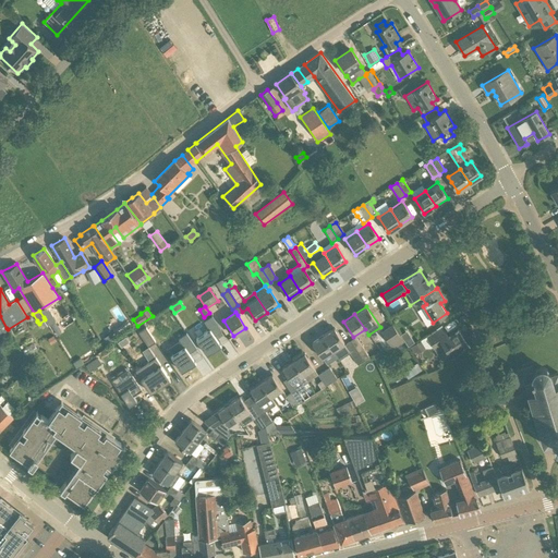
[(208,356),(222,348),(217,338),(223,334),(214,318),(206,324),(211,332),(197,341),(208,356)]
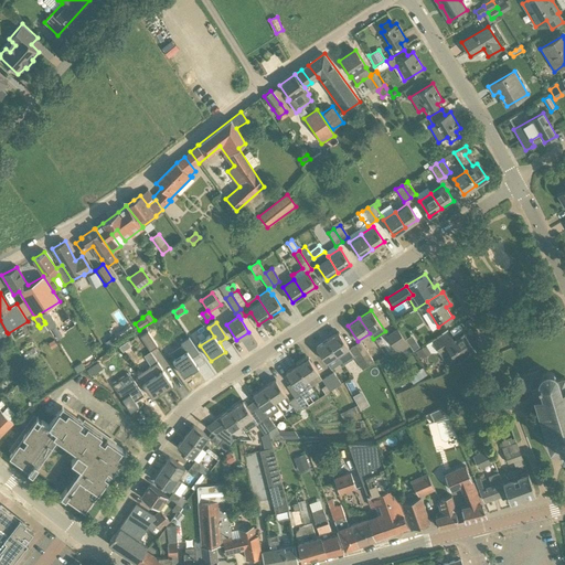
[(56,323),(49,329),(54,339),(63,333),(56,323)]
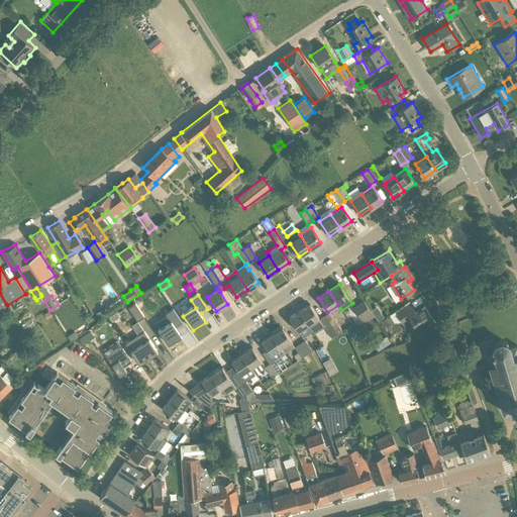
[(362,317),(365,322),(374,317),(364,301),(354,307),(362,318),(362,317)]
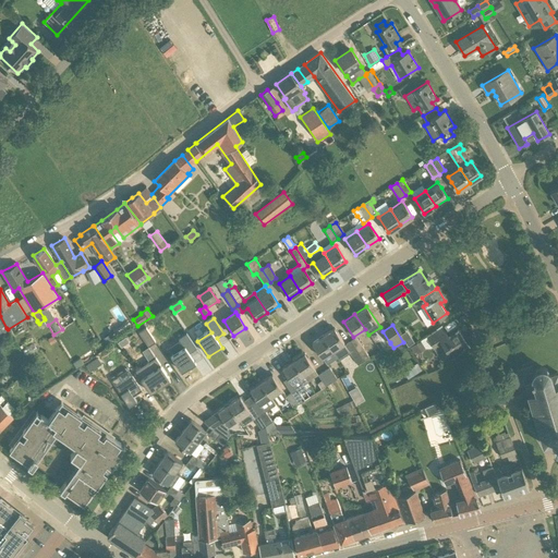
[(450,356),(468,346),(458,330),(448,338),(441,327),(426,337),(441,360),(449,355),(450,356)]
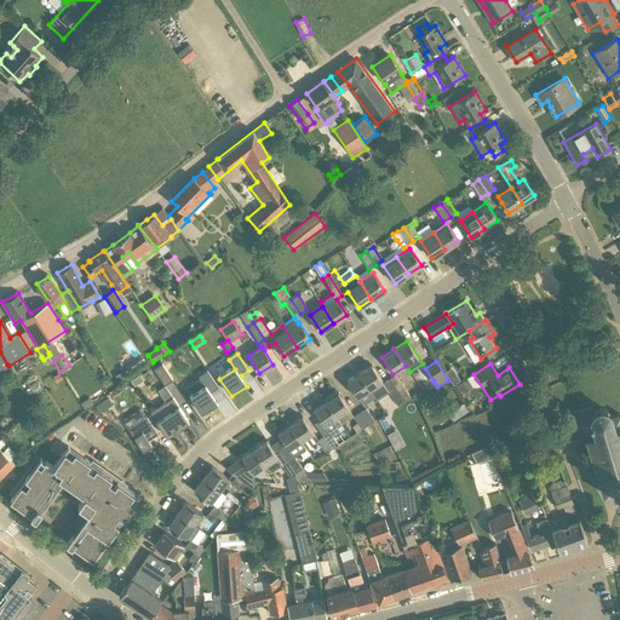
[(173,380),(162,365),(154,369),(165,385),(173,380)]
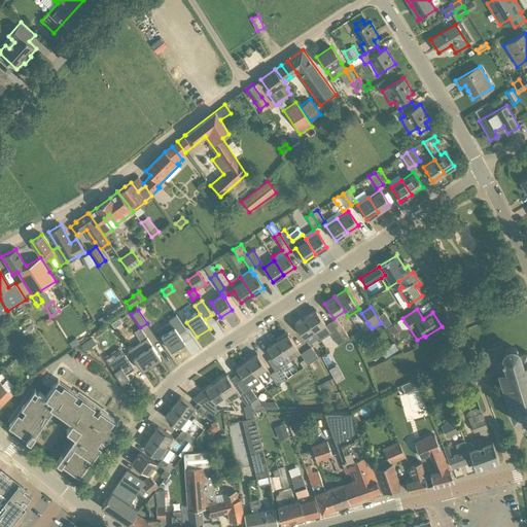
[(315,310),(305,317),(314,331),(320,340),(330,334),(338,345),(343,341),(330,322),(325,325),(315,310)]
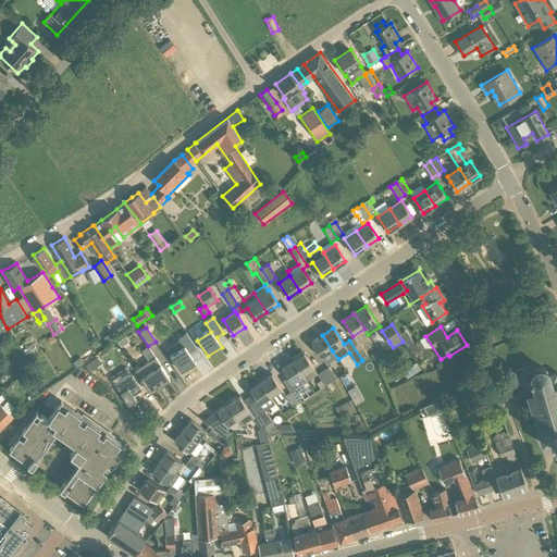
[(108,344),(115,339),(111,333),(103,337),(108,344)]
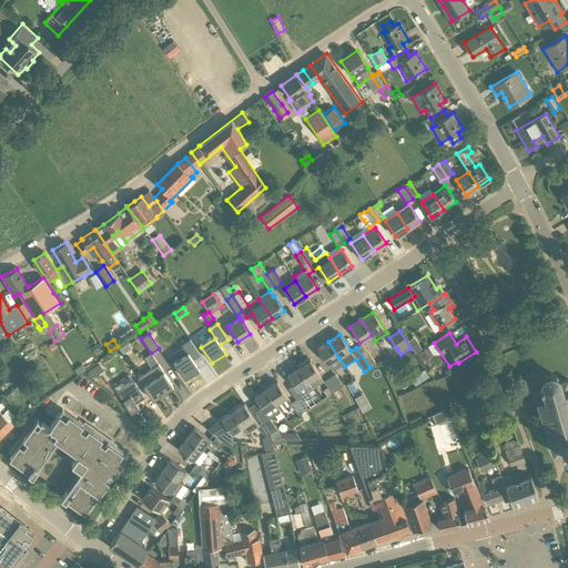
[(186,379),(201,369),(194,361),(202,356),(192,341),(183,346),(189,354),(175,363),(186,379)]
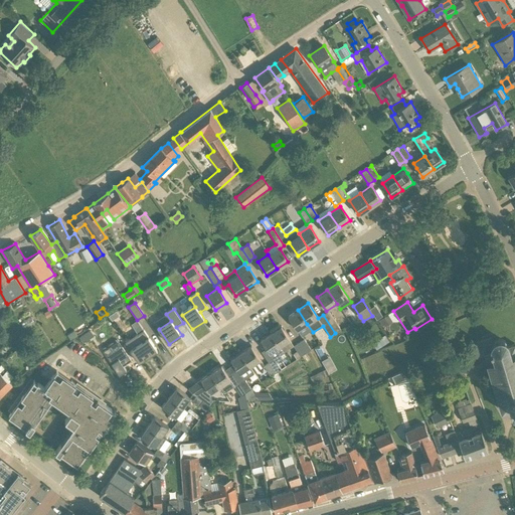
[(307,324),(298,310),(288,317),(297,331),(307,324)]
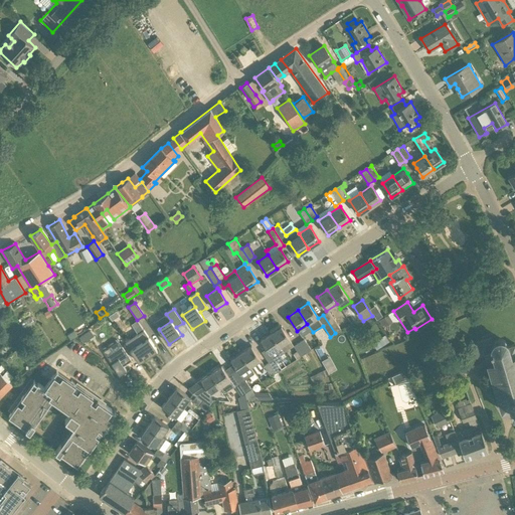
[(378,310),(373,314),(377,320),(382,316),(378,310)]
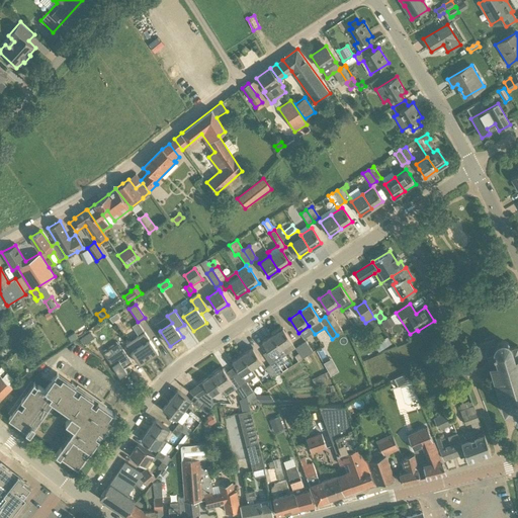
[(116,313),(109,318),(112,323),(120,318),(116,313)]
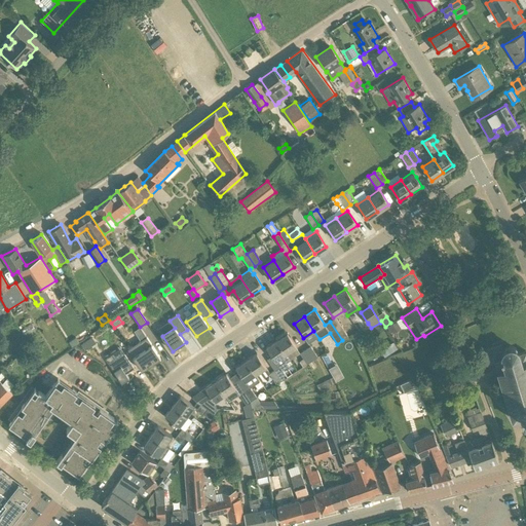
[(335,318),(330,322),(342,340),(348,337),(335,318)]
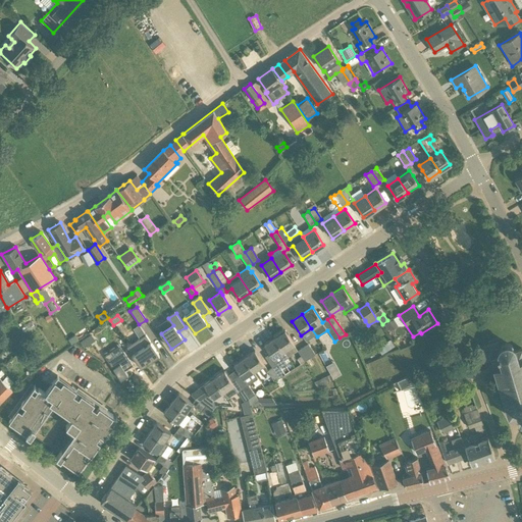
[(389,329),(397,324),(393,319),(385,323),(389,329)]
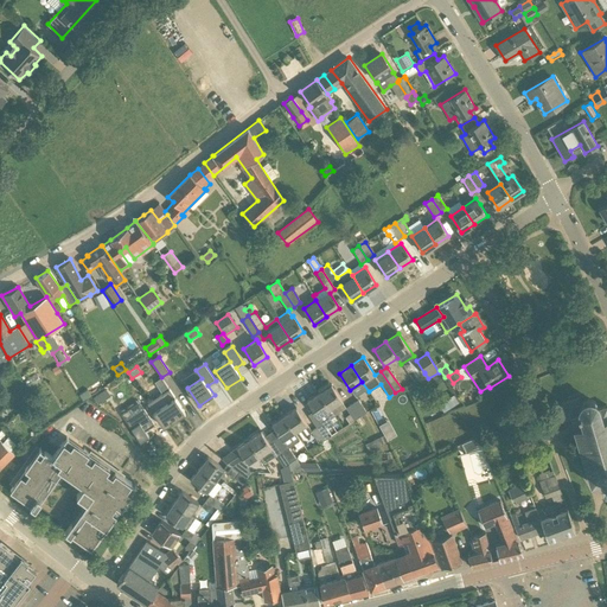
[(331,384),(319,393),(330,409),(342,401),(331,384)]
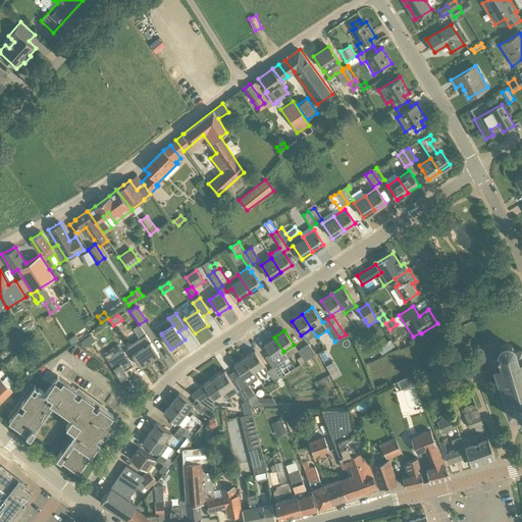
[(159,355),(145,334),(126,347),(140,367),(159,355)]
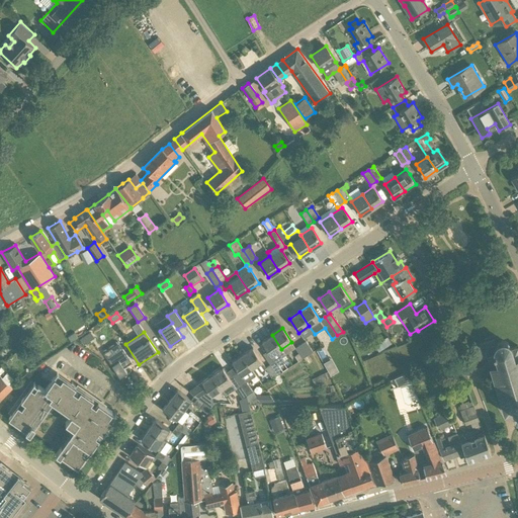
[(71,342),(74,340),(78,338),(75,333),(68,337),(71,342)]
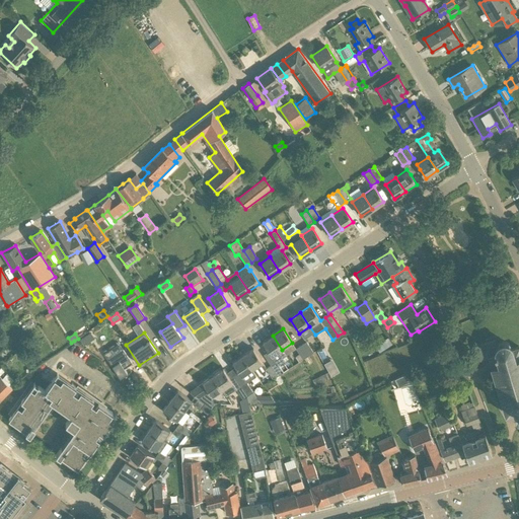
[(490,366),(493,375),(504,414),(513,412),(513,414),(518,412),(518,345),(518,344),(516,344),(516,343),(516,342),(516,341),(516,340),(515,339),(514,338),(514,337),(513,337),(512,336),(510,335),(509,335),(508,334),(506,334),(505,334),(504,335),(503,335),(501,336),(499,338),(498,339),(498,340),(497,341),(496,337),(475,343),(479,359),(485,357),(488,367),(490,366)]
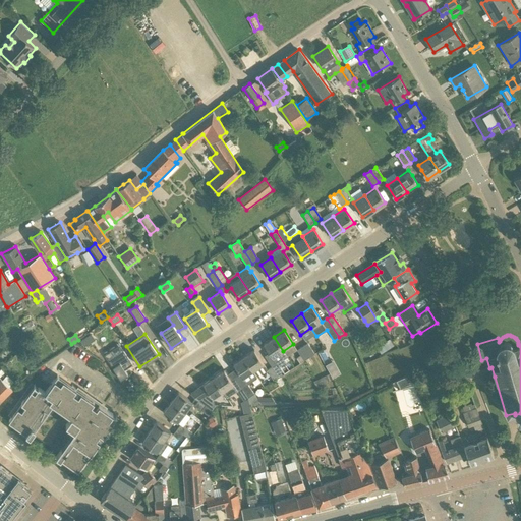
[(279,378),(284,373),(279,366),(286,362),(283,359),(287,356),(283,351),(274,337),(264,344),(277,363),(272,366),(279,378)]
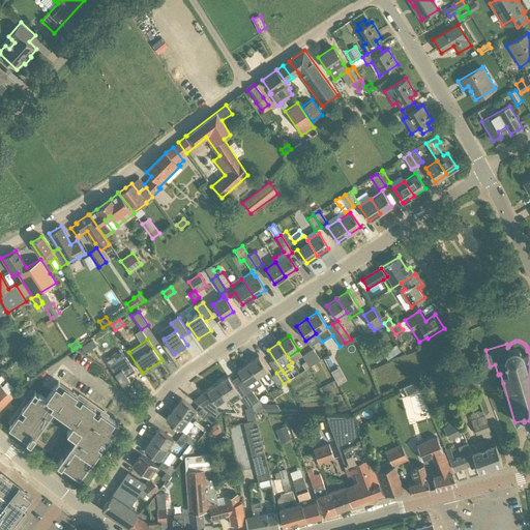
[(313,349),(306,352),(315,363),(320,360),(313,349)]
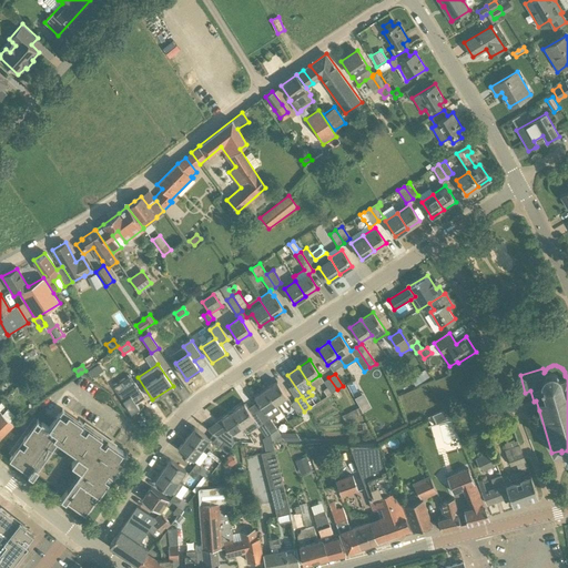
[(323,382),(331,394),(337,389),(328,377),(323,382)]
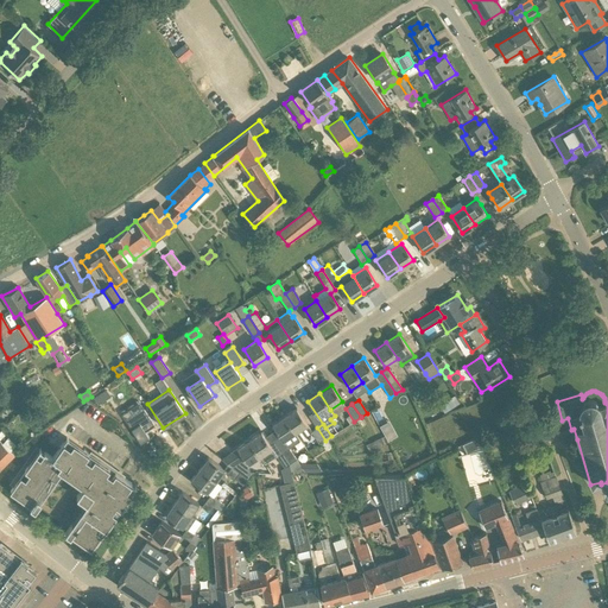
[(149,435),(144,429),(153,423),(143,406),(125,418),(139,439),(149,435)]
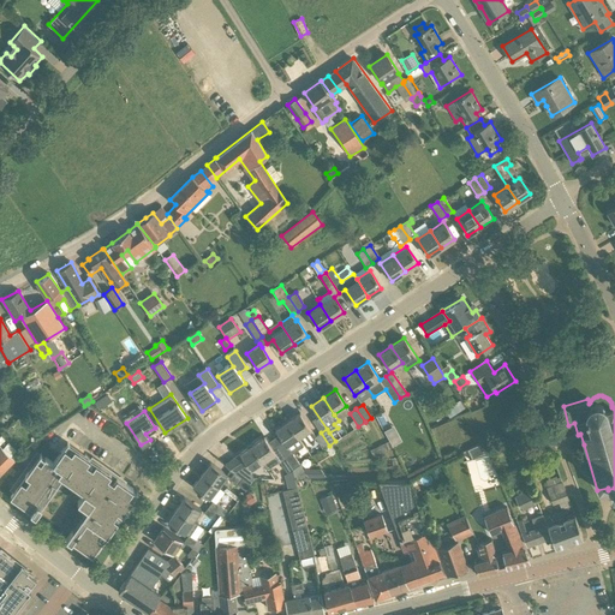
[(300,413),(287,422),(298,439),(303,446),(304,445),(304,446),(315,439),(316,437),(316,436),(311,430),(300,413)]
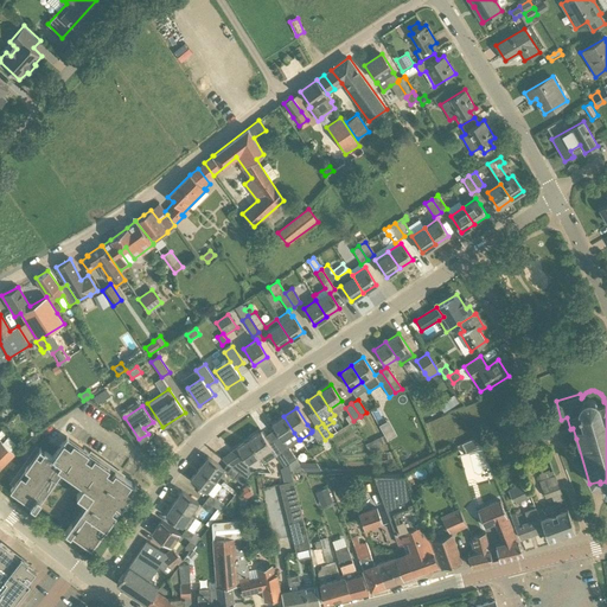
[(294,433),(283,416),(272,425),(279,435),(273,439),(289,464),(295,459),(288,447),(299,440),(294,433)]
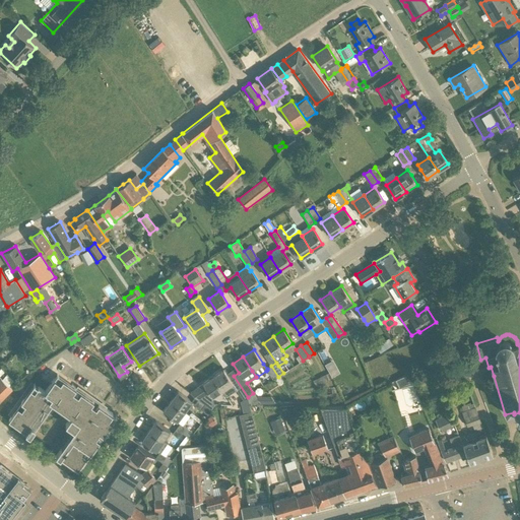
[(333,361),(325,365),(332,377),(340,373),(333,361)]
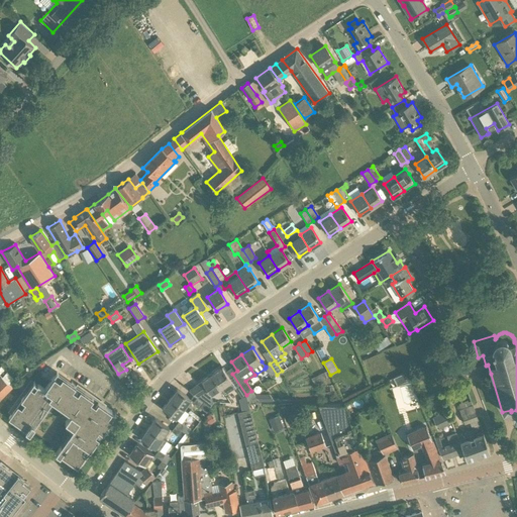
[(272,378),(277,375),(270,364),(266,367),(266,368),(265,369),(272,378)]
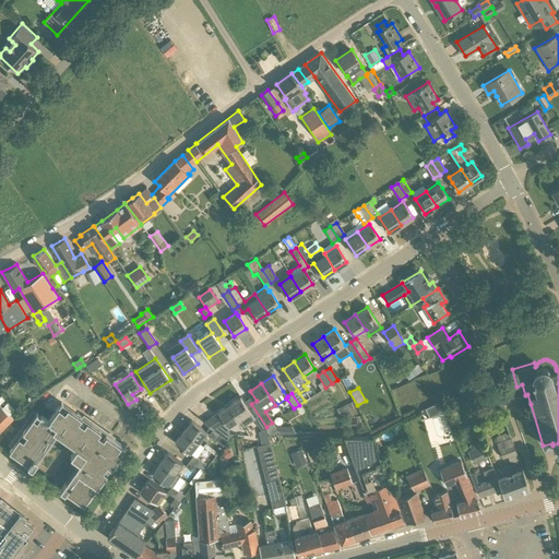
[(261,430),(266,427),(251,404),(247,407),(240,397),(228,405),(238,420),(242,427),(253,419),(261,430)]
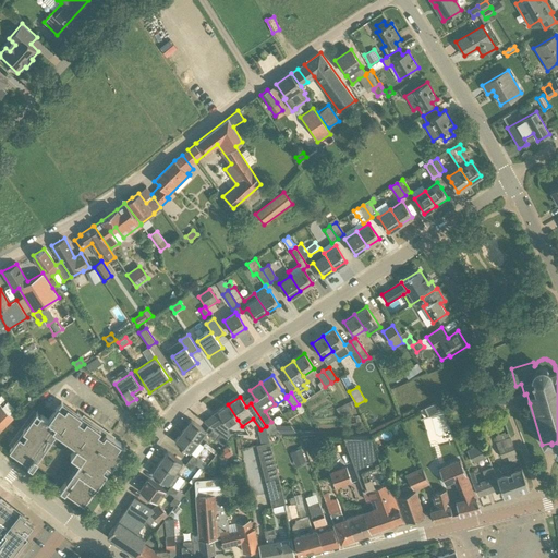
[(350,400),(337,409),(340,414),(354,405),(350,400)]
